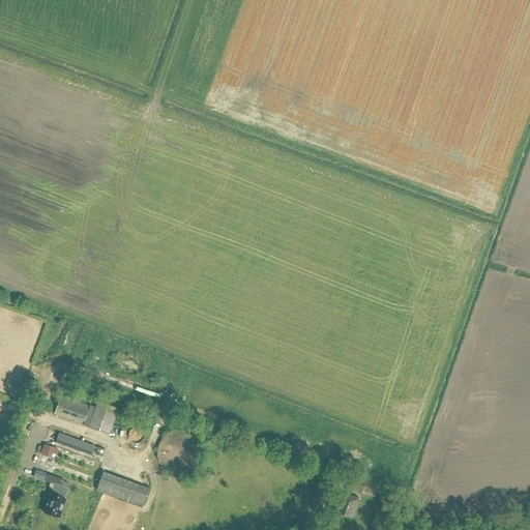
[(84,425),(92,406),(63,394),(55,414),(84,425)]
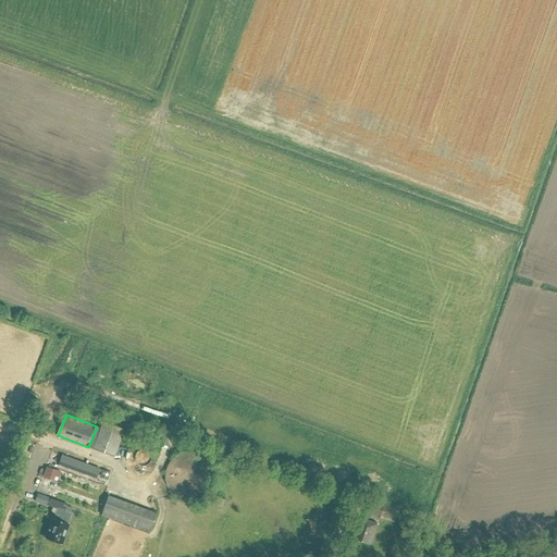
[(115,457),(126,430),(100,419),(89,447),(115,457)]
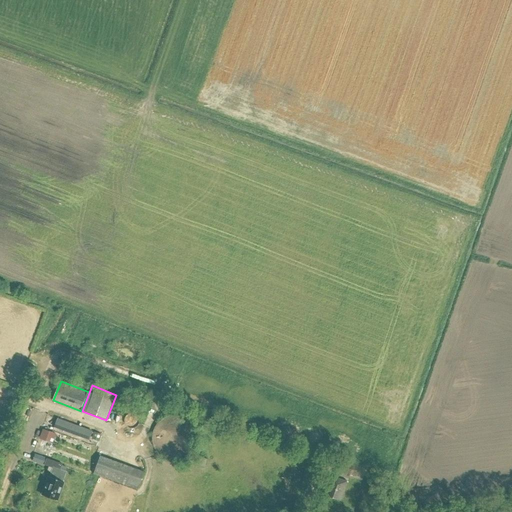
[(90,439),(93,431),(57,418),(54,427),(90,439)]
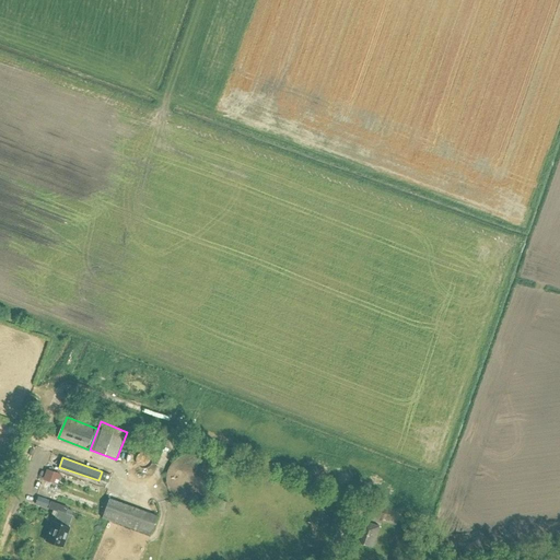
[(48,468),(45,477),(56,480),(57,478),(60,479),(61,474),(48,468)]
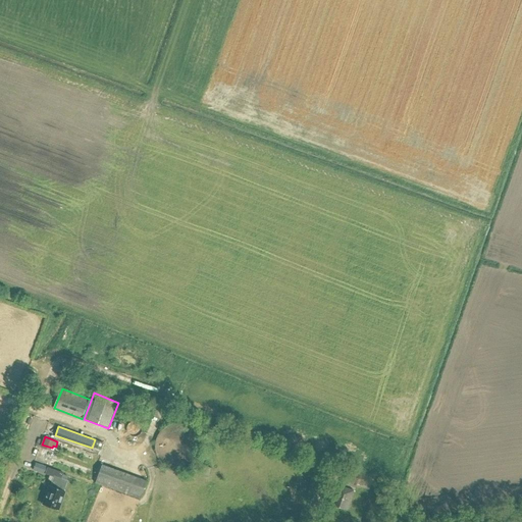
[(104,444),(96,440),(93,448),(101,451),(104,444)]
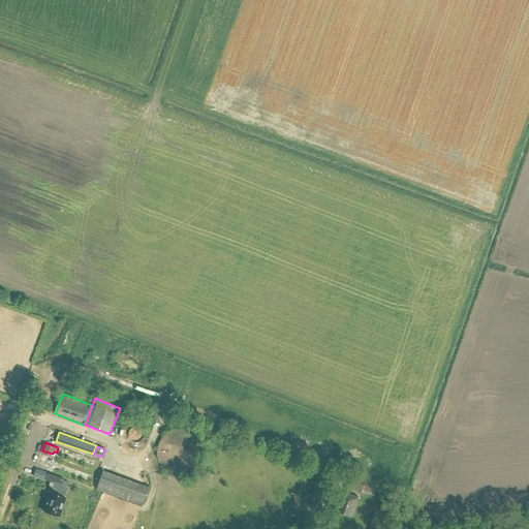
[(57,466),(58,456),(51,456),(40,455),(39,464),(57,466)]
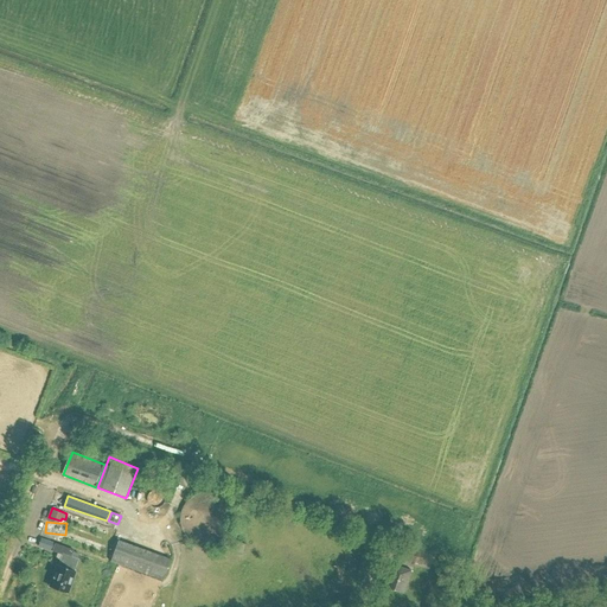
[(77,560),(76,560),(78,553),(42,540),(39,548),(62,555),(58,567),(56,566),(49,587),(68,594),(75,573),(72,572),(77,560)]
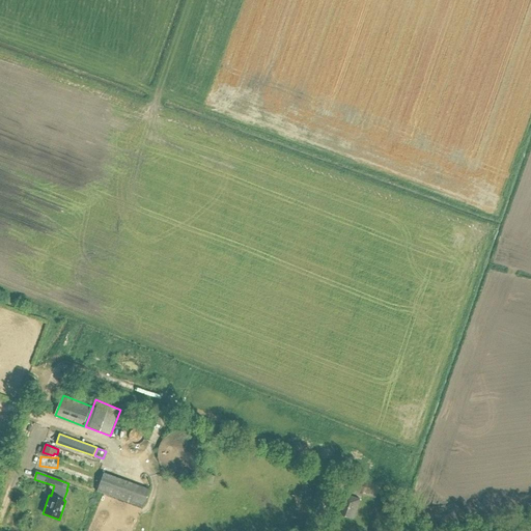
[(144,507),(150,488),(105,472),(99,491),(144,507)]
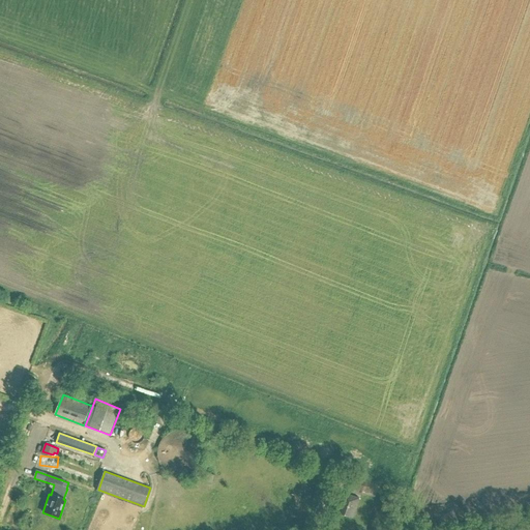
[(361,496),(364,487),(350,481),(347,490),(361,496)]
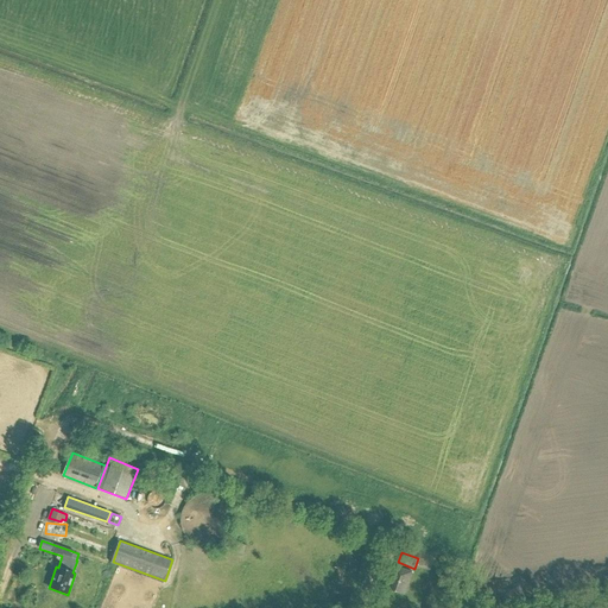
[(404,595),(412,572),(392,565),(384,588),(404,595)]
